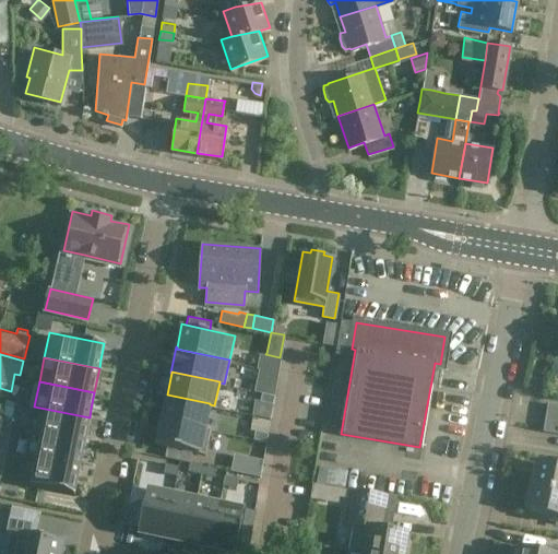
[(262,390),(260,398),(272,401),(274,393),(273,393),(262,390)]
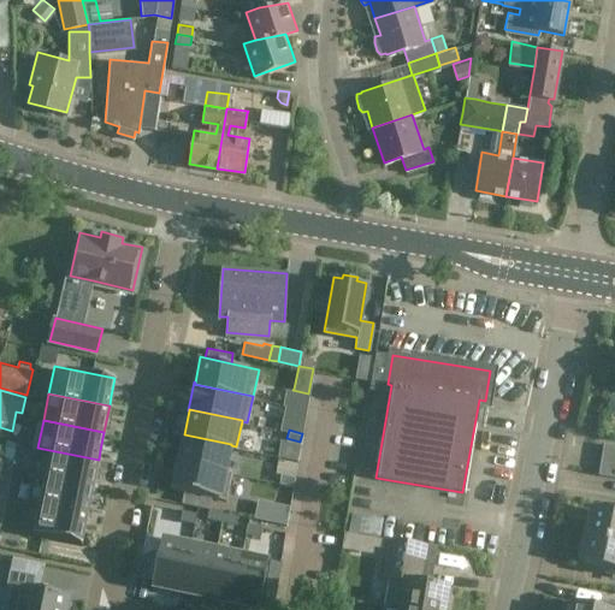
[(184,434),(178,460),(225,469),(226,468),(231,445),(231,444),(184,434)]
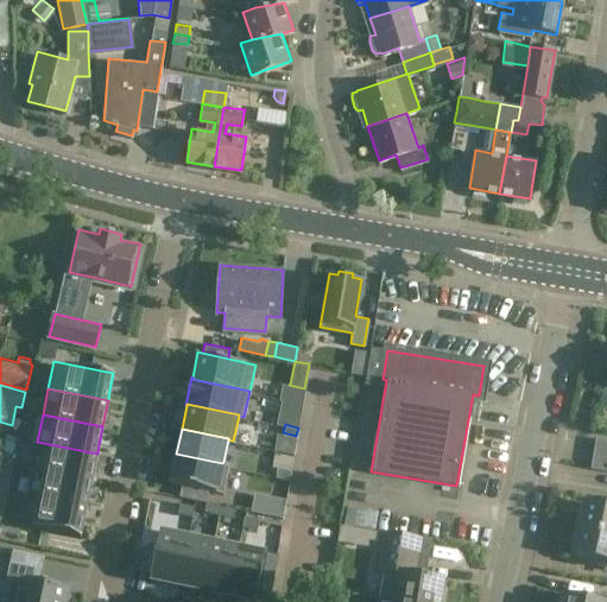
[(606,437),(595,436),(590,467),(606,469),(606,437)]
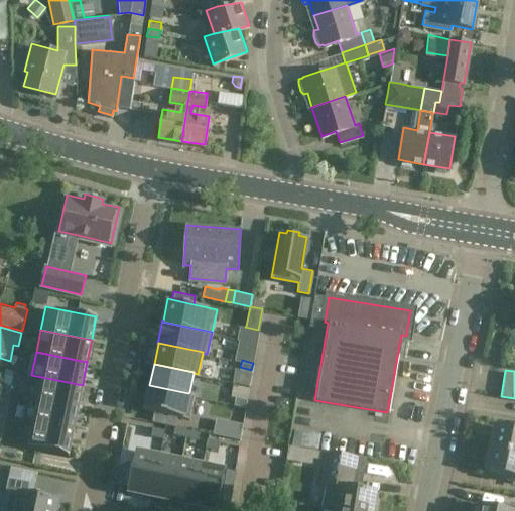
[(83,385),(31,375),(26,397),(78,407),(80,393),(81,393),(83,385)]
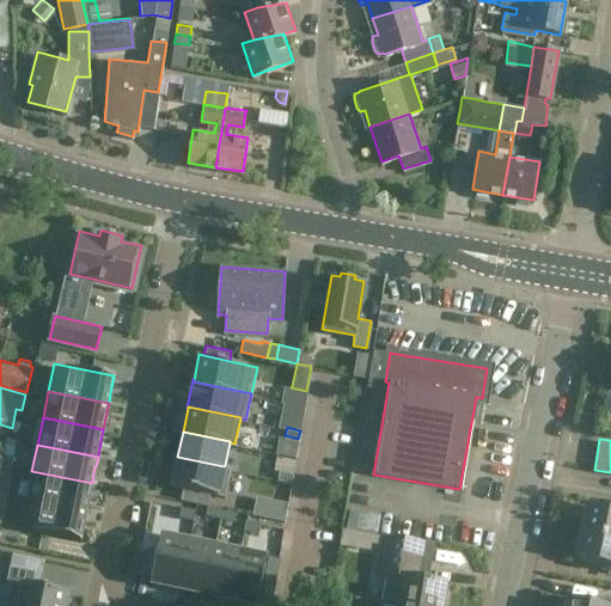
[(12,457),(2,454),(0,469),(8,471),(12,457)]
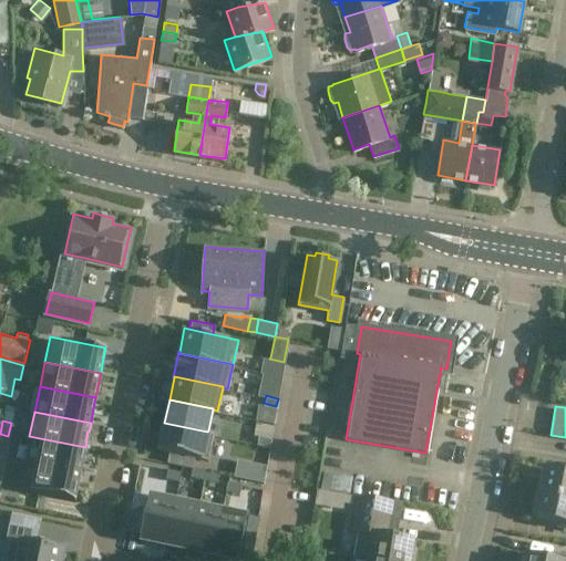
[(164,423),(158,447),(207,457),(213,432),(208,430),(207,432),(164,423)]
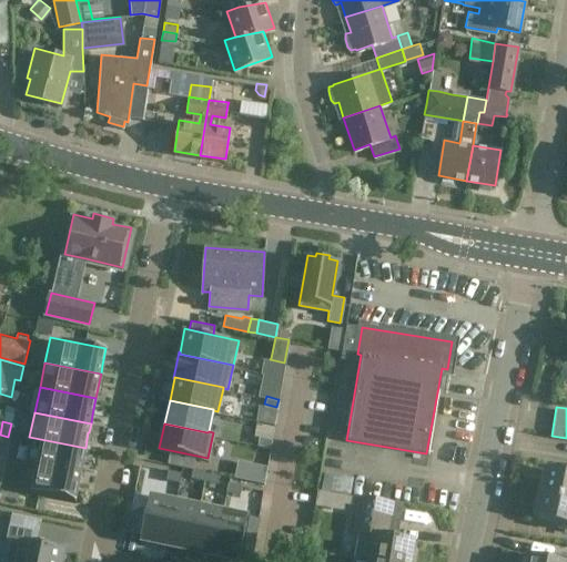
[(259,435),(257,442),(270,446),(272,438),(259,435)]
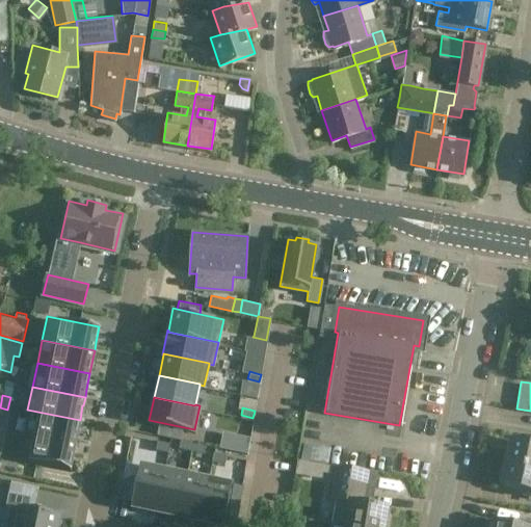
[(27,410),(23,432),(75,444),(77,436),(80,420),(27,410)]
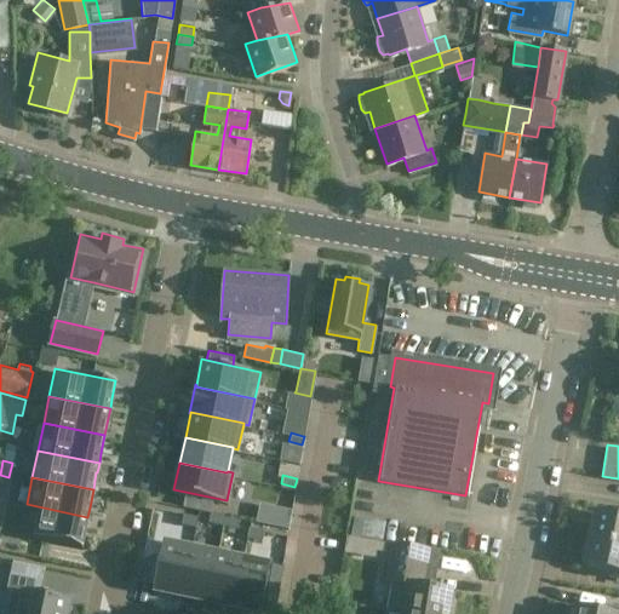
[(87,517),(27,504),(21,533),(81,545),(85,526),(86,526),(87,517)]
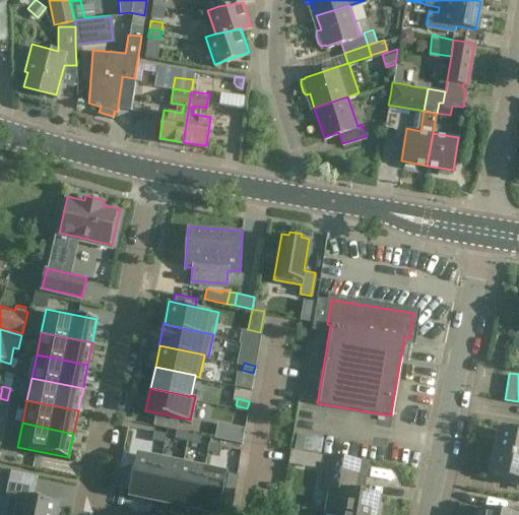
[(189,430),(177,428),(175,435),(187,438),(189,430)]
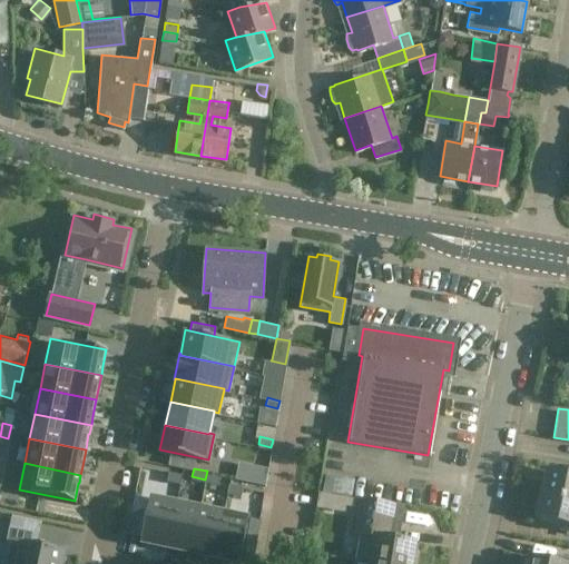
[(182,472),(169,470),(167,478),(179,481),(182,472)]
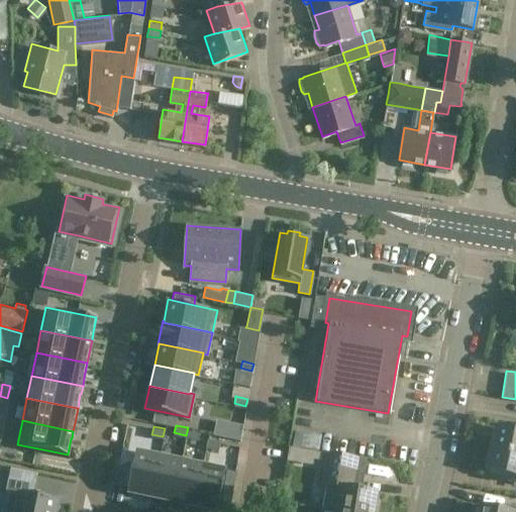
[(515,430),(495,426),(491,444),(515,449),(515,430)]
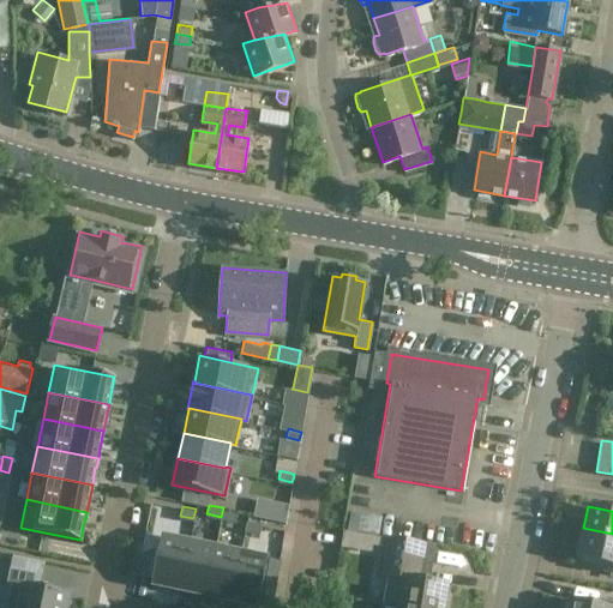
[(236,511),(223,507),(221,517),(235,519),(236,511)]
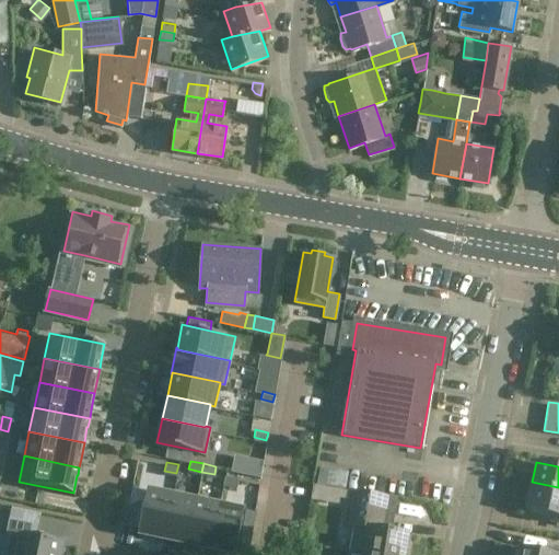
[(237,477),(225,474),(223,483),(235,486),(237,477)]
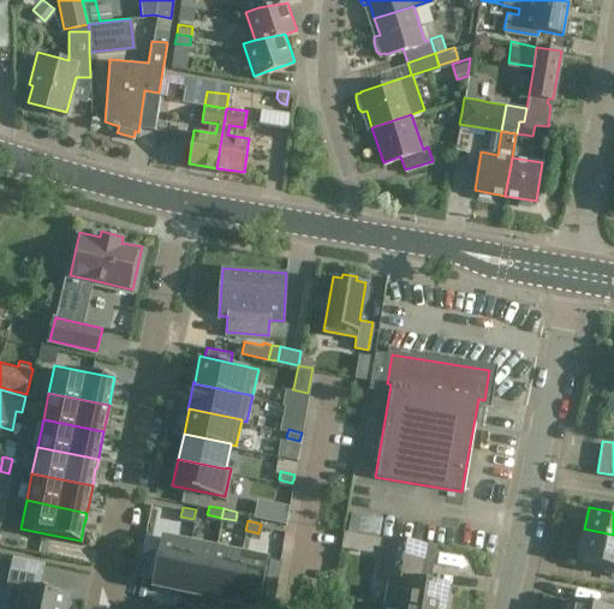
[(388,536),(343,529),(341,537),(373,543),(387,545),(388,536)]
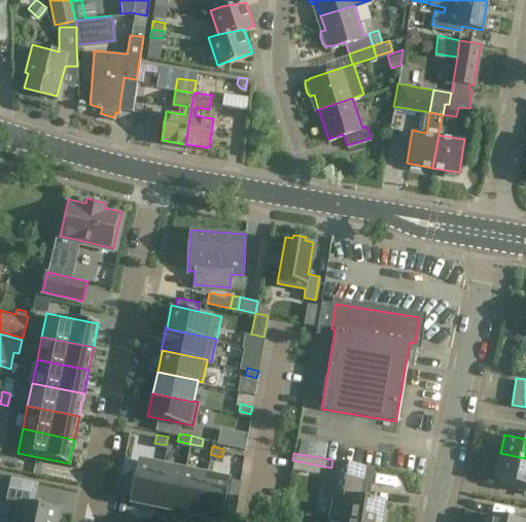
[(525,458),(500,453),(495,478),(519,483),(518,489),(525,490),(525,458)]
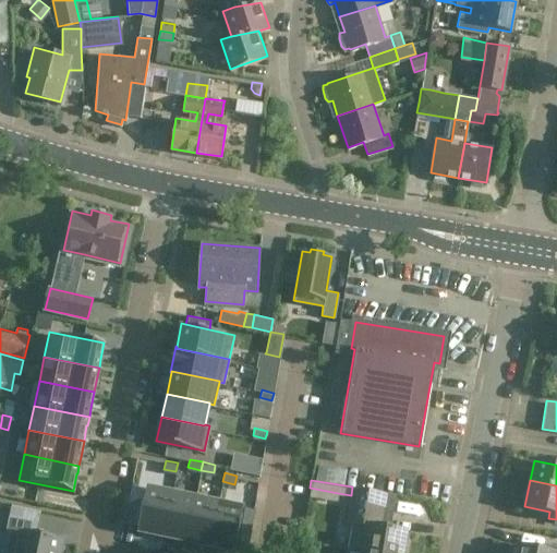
[(171,491),(148,485),(138,529),(162,533),(171,491)]
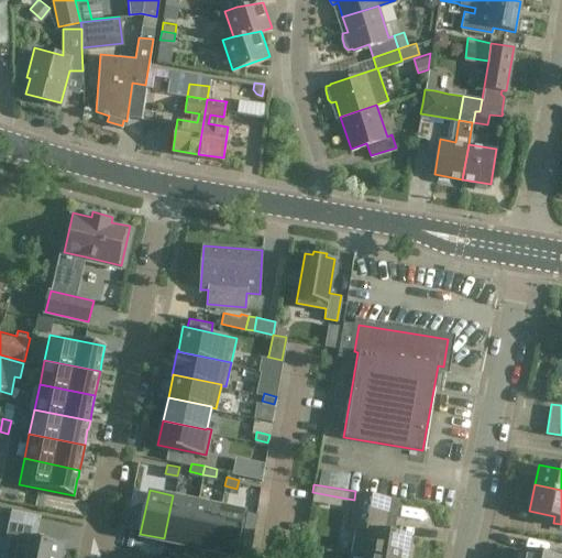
[(366,554),(393,557),(405,557),(409,535),(393,533),(393,528),(393,526),(390,515),(388,515),(385,514),(388,495),(356,490),(350,526),(356,526),(353,542),(367,544),(366,554)]
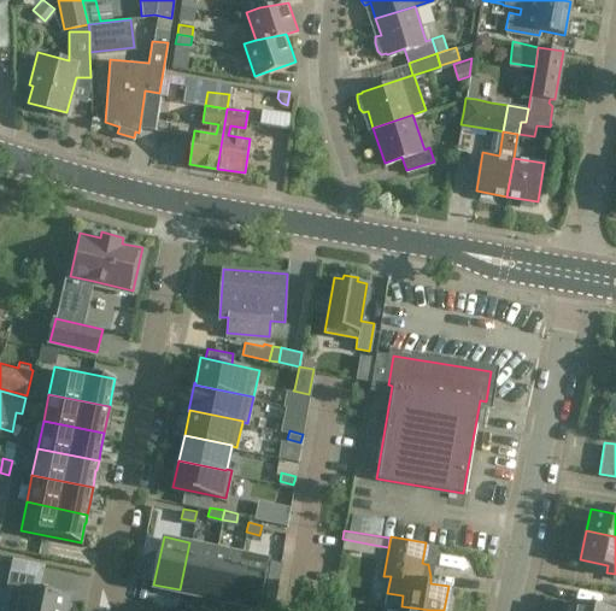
[(216,548),(189,542),(180,589),(206,595),(216,548)]
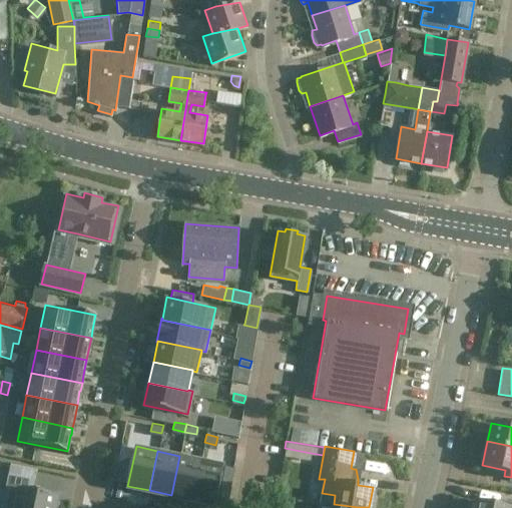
[(201,460),(179,456),(171,495),(192,500),(201,460)]
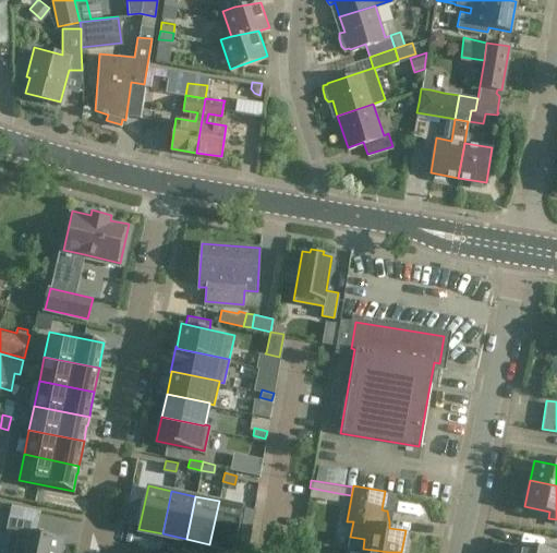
[(242,506),(219,501),(209,544),(233,549),(242,506)]
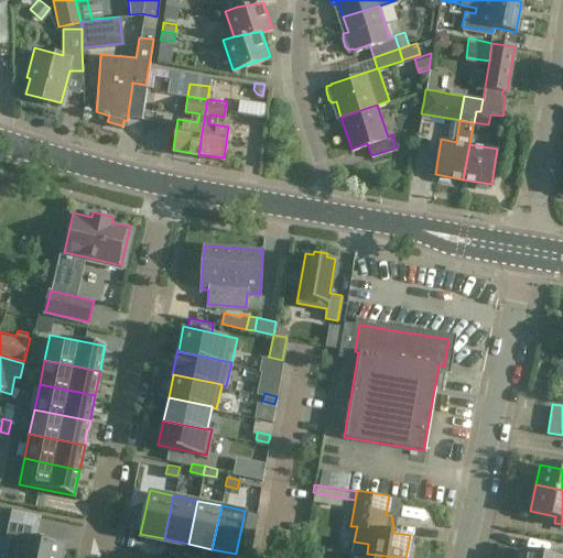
[(65,557),(69,542),(31,533),(33,523),(9,517),(6,533),(11,534),(4,557),(65,557)]
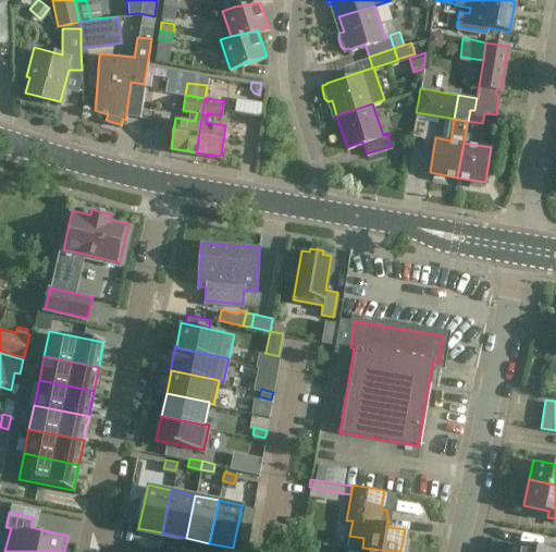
[(516,544),(515,551),(555,551),(555,546),(541,542),(540,549),(516,544)]
